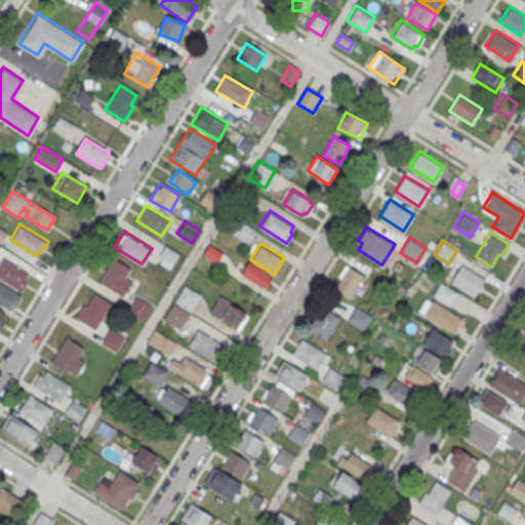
[(165,244),(178,252),(170,267),(156,258),(165,244)]
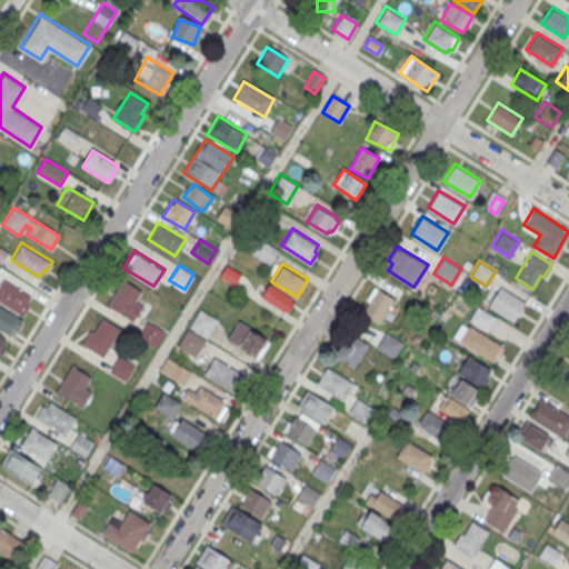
[(0,281),(3,277),(30,295),(27,301),(30,302),(23,313),(0,299),(0,281)]
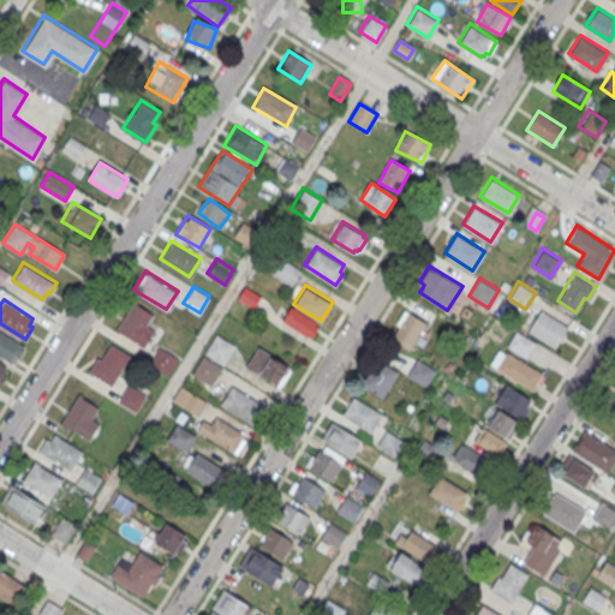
[(114,328),(142,346),(154,329),(147,324),(153,312),(132,300),(114,328)]
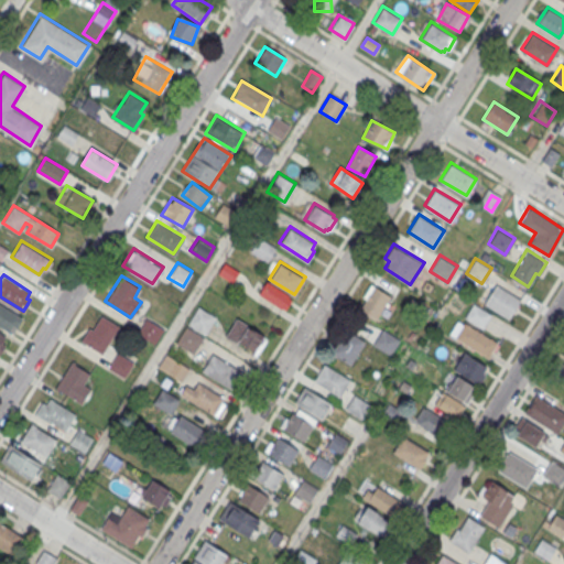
[(496,282),(484,302),(509,317),(520,297),(496,282)]
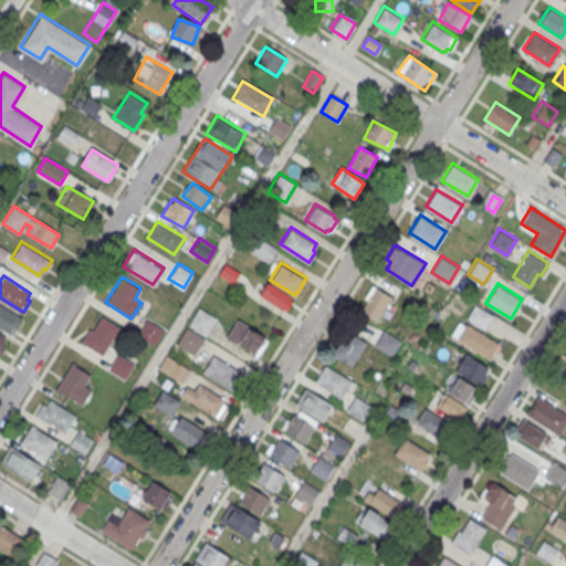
[(379,322),(392,297),(374,287),(360,312),(379,322)]
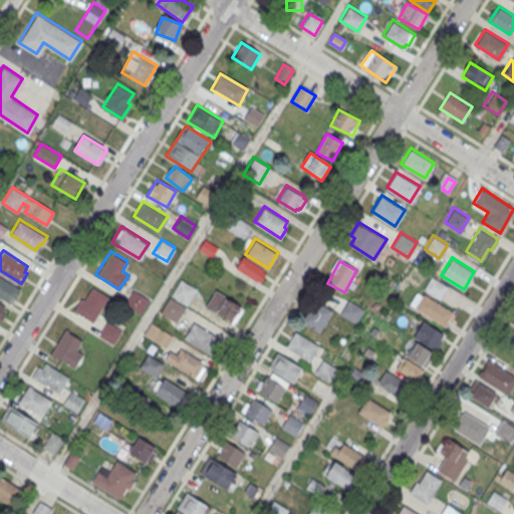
[(0,295),(7,300),(11,294),(15,297),(21,288),(0,275),(0,295)]
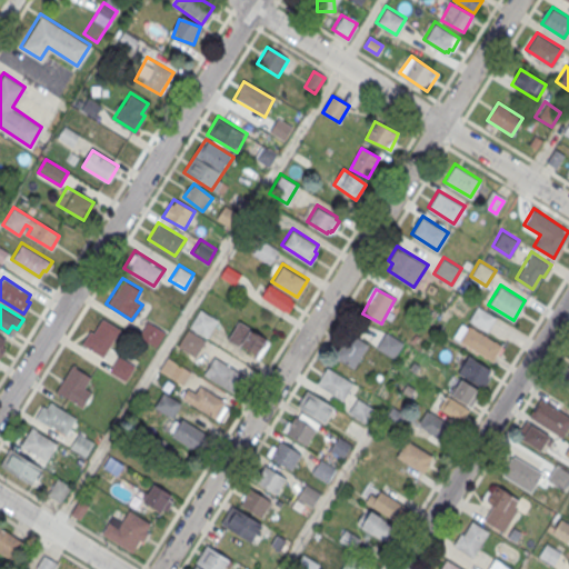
[(477,305),(496,316),(487,329),(469,319),(477,305)]
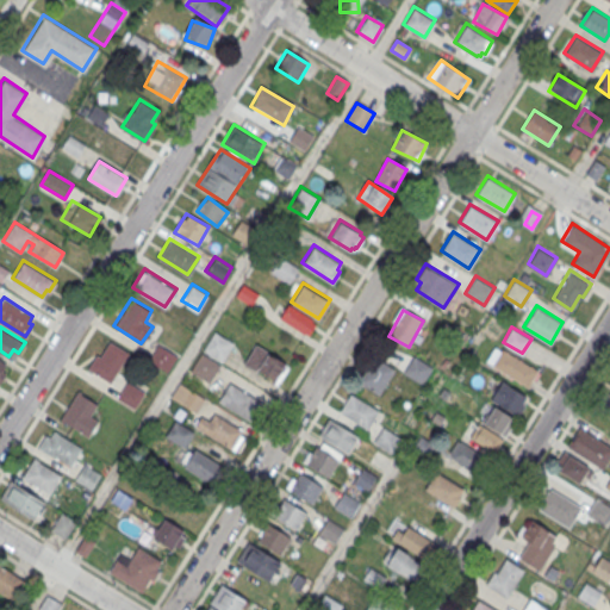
[(215,330),(232,341),(222,360),(203,349),(215,330)]
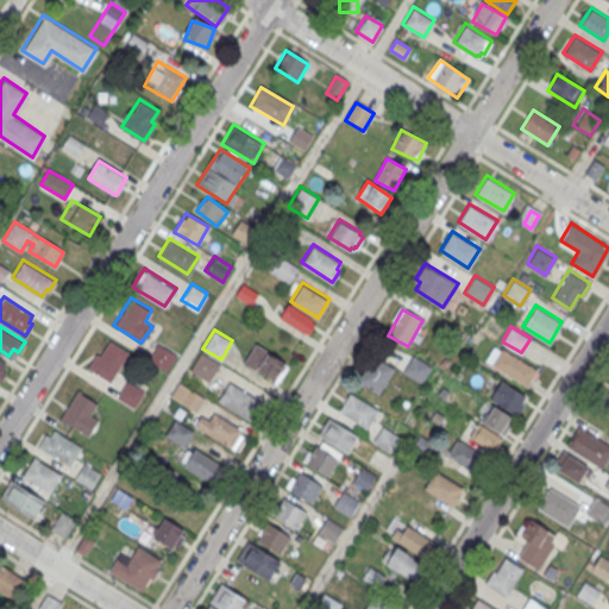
[(110,338),(129,350),(110,381),(87,366),(95,352),(100,353),(110,338)]
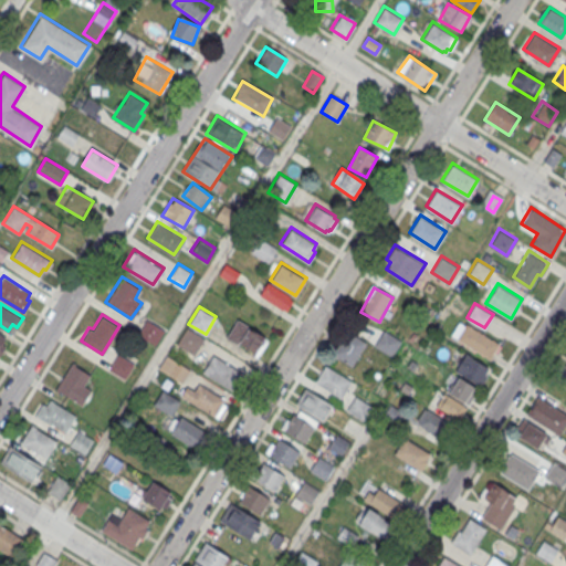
[(238,316),(265,335),(255,352),(239,341),(237,343),(226,335),(238,316)]
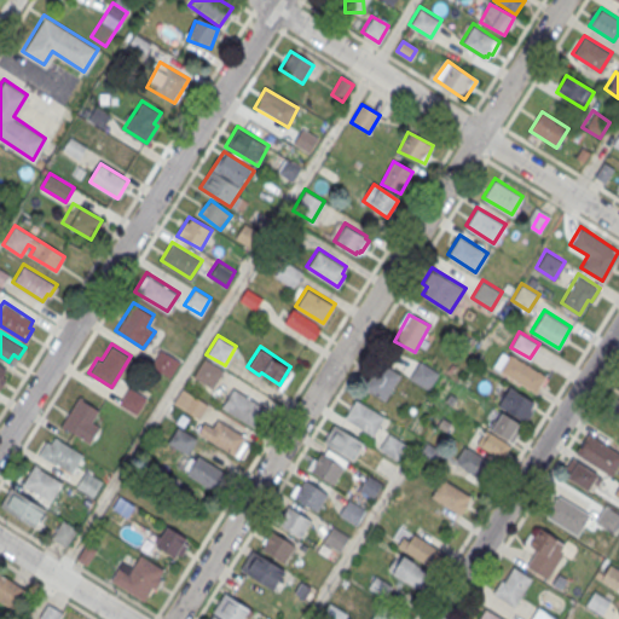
[(160,347),(179,359),(169,375),(150,364),(160,347)]
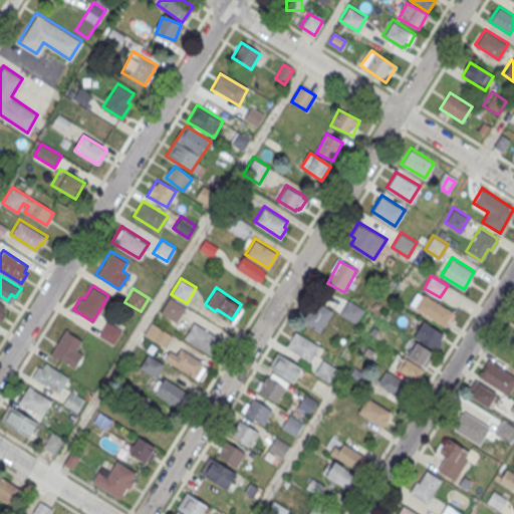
[(455,312),(424,292),(423,294),(417,290),(410,302),(415,306),(445,324),(449,318),(451,319),(455,312)]
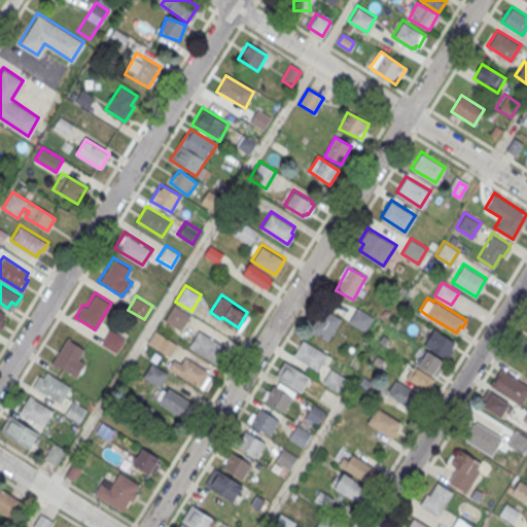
[(173,304),(190,314),(180,329),(164,319),(173,304)]
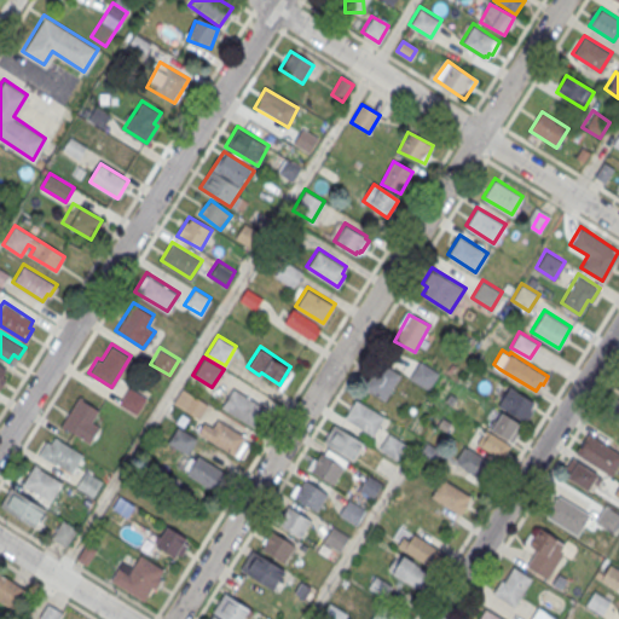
[(385,399),(400,372),(376,357),(368,372),(370,375),(364,386),(385,399)]
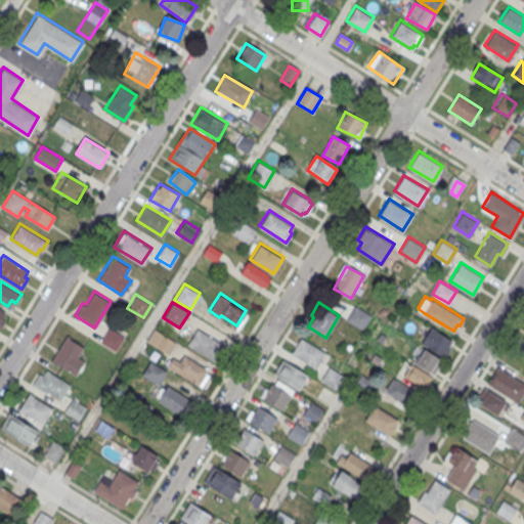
[(355,304),(346,318),(362,329),(373,314),(355,304)]
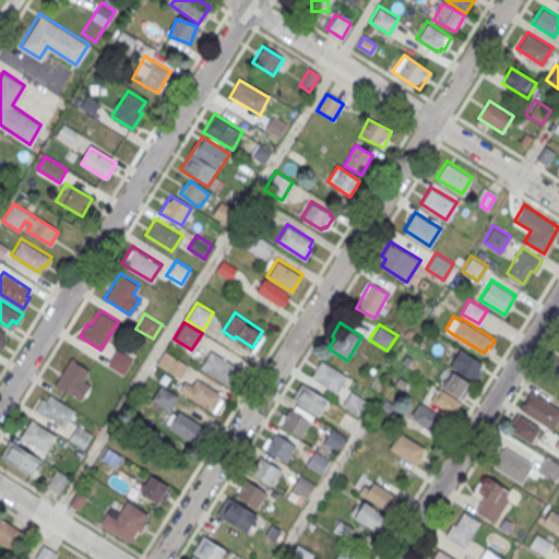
[(116,347),(132,358),(123,373),(106,364),(116,347)]
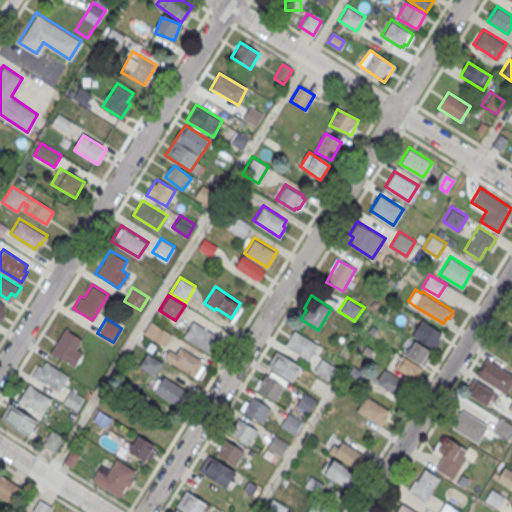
[(421,318),(442,331),(438,337),(441,339),(435,348),(412,334),(421,318)]
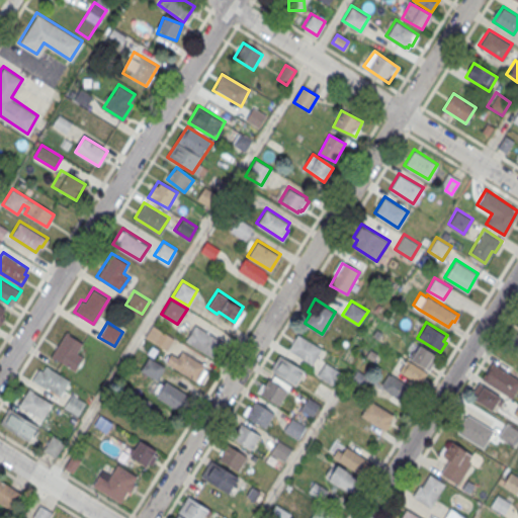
[(152,323),(174,337),(167,349),(144,336),(152,323)]
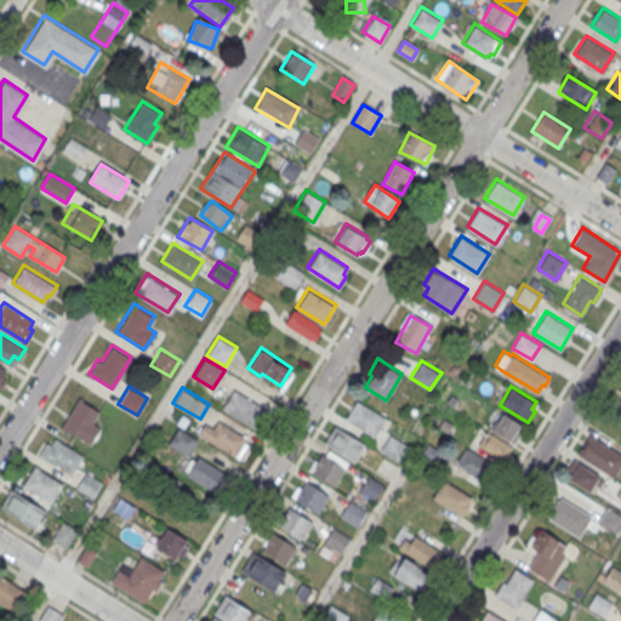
[(233,387),(222,406),(252,425),(265,406),(233,387)]
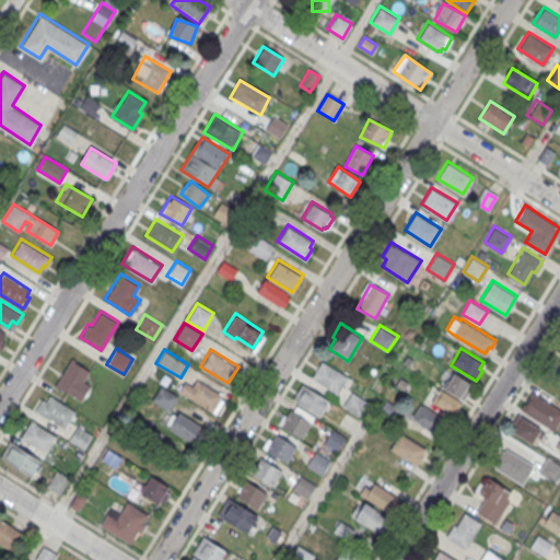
[(559,357),(556,354),(545,372),(559,381),(559,357)]
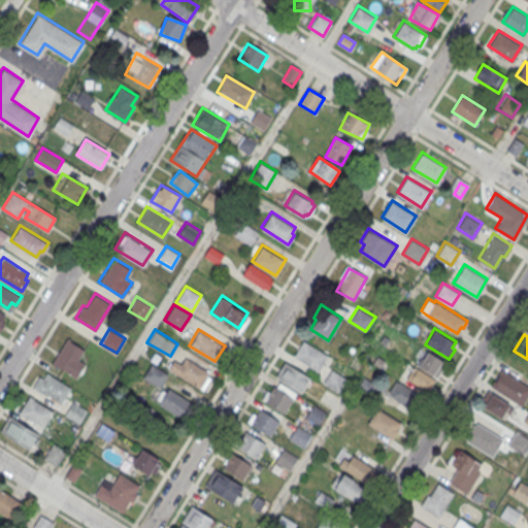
[(52,362),(67,337),(84,348),(78,358),(85,362),(75,376),(52,362)]
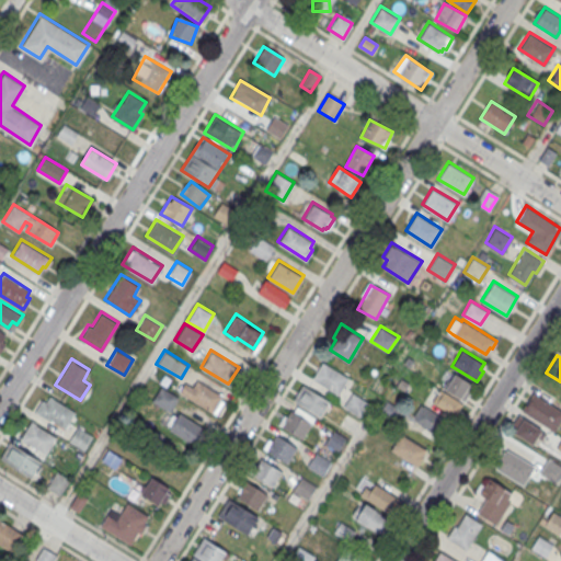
[(322,361),(348,376),(338,393),(312,377),(322,361)]
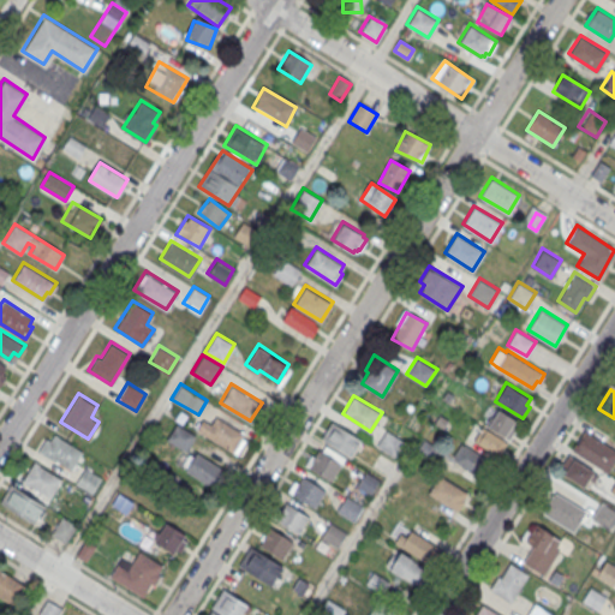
[(500,457),(519,422),(495,408),(476,443),(500,457)]
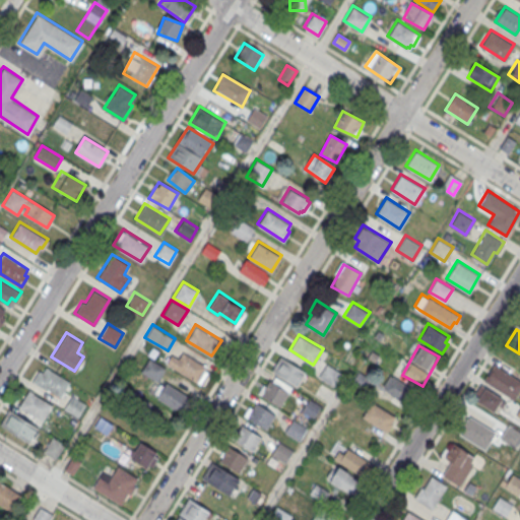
[(182,350),(206,366),(196,381),(166,363),(172,353),(178,358),(182,350)]
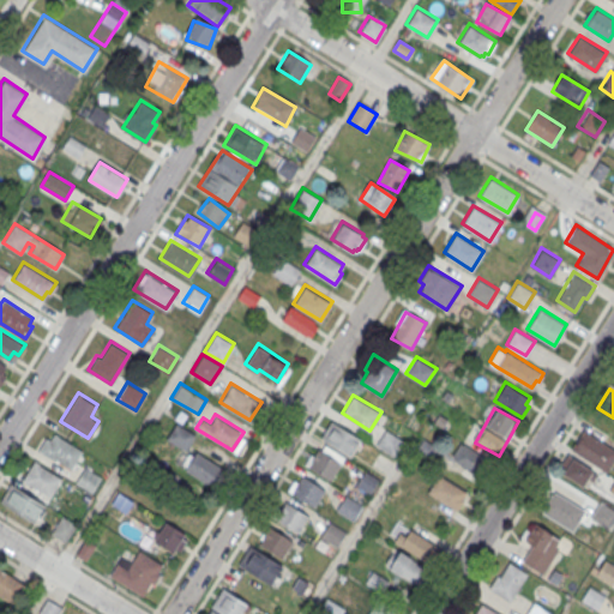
[(331,419),(361,438),(350,456),(320,435),(331,419)]
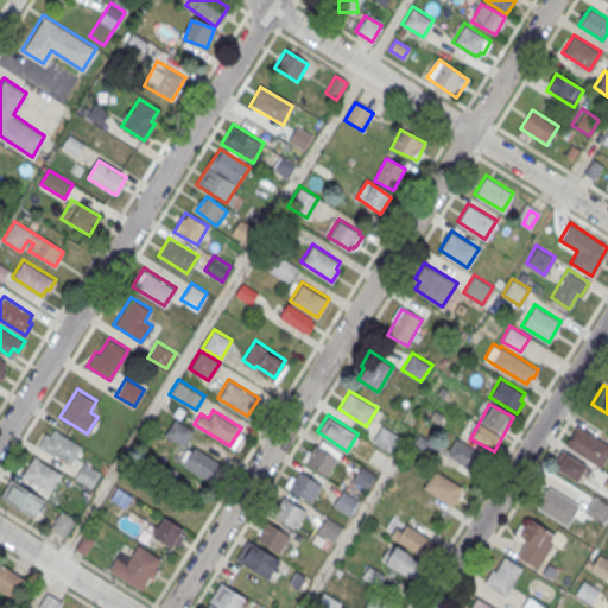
[(164,436),(182,448),(192,431),(175,419),(164,436)]
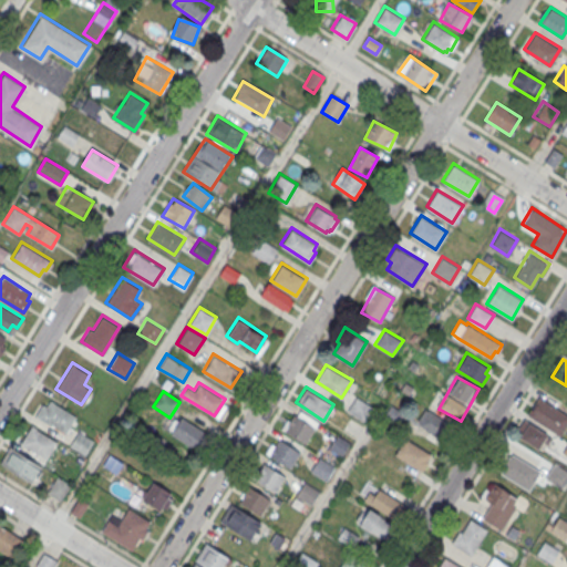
[(538,395),(566,413),(566,423),(559,435),(527,414),(538,395)]
